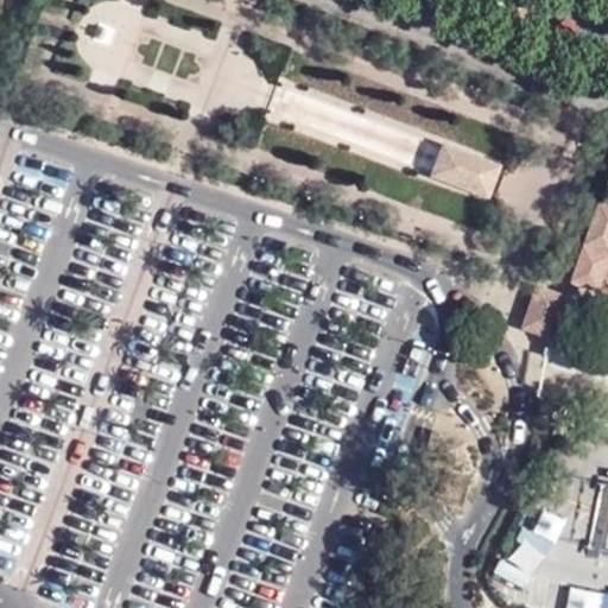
[(505,164),(444,140),(430,177),(492,200),(505,164)]
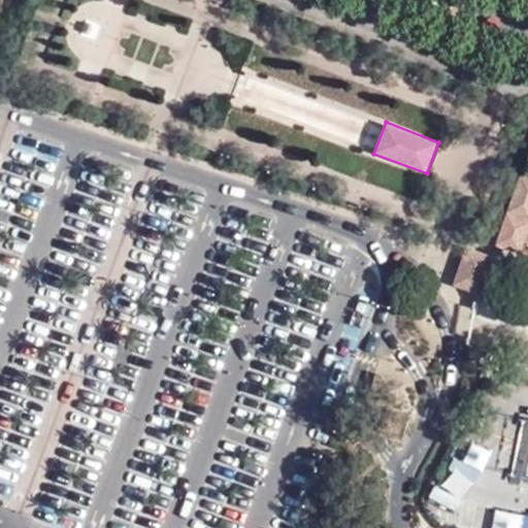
[(522,255),(527,233),(527,176),(519,174),(496,246),(522,255)]
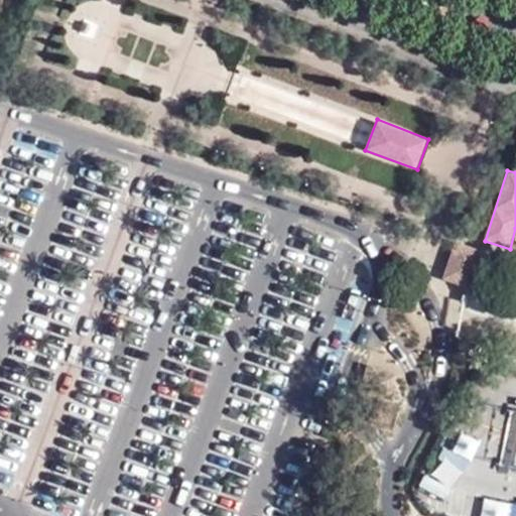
[(447,260),(440,280),(466,289),(480,250),(455,241),(447,260)]
